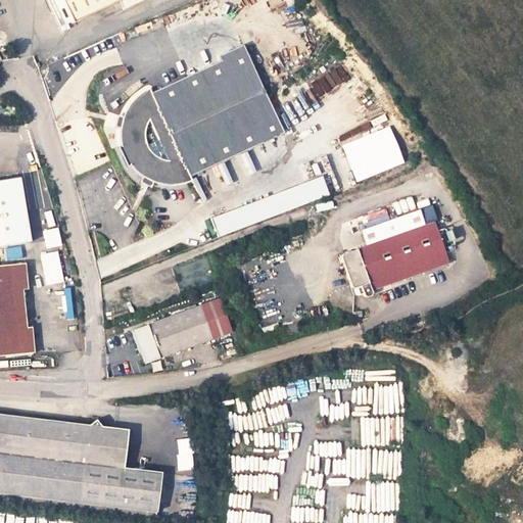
[(61,0),(73,24),(119,1),(121,0),(61,0)]
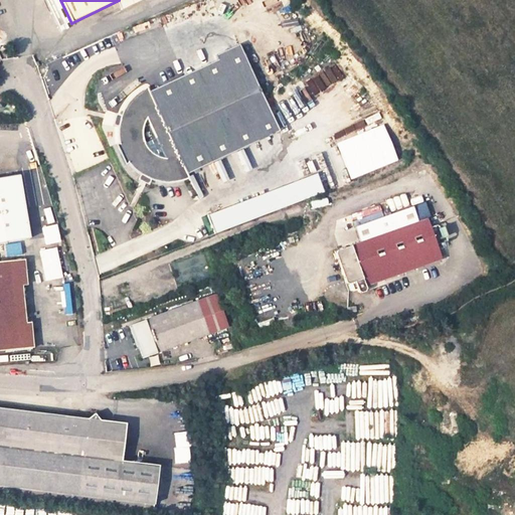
[(119,0),(117,1),(121,10),(142,0),(119,0)]
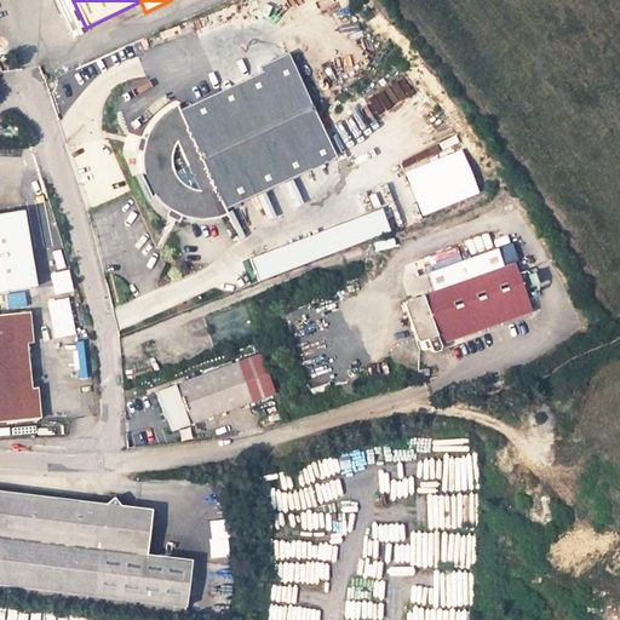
[(139,174),(144,187),(315,108),(290,52),(260,65),(263,70),(179,110),(177,105),(172,108),(166,113),(164,114),(160,118),(156,121),(151,130),(147,139),(144,145),(143,150),(143,151),(143,159),(143,160),(143,172),(139,174)]
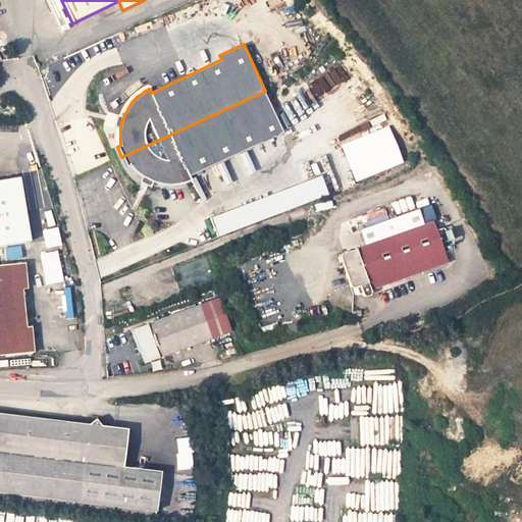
[(189,175),(284,133),(265,91),(121,157),(126,167),(129,165),(136,171),(141,174),(145,178),(149,180),(153,183),(154,183),(158,184),(162,185),(166,186),(172,186),(176,186),(180,185),(184,185),(186,184),(188,183),(192,181),(189,175)]
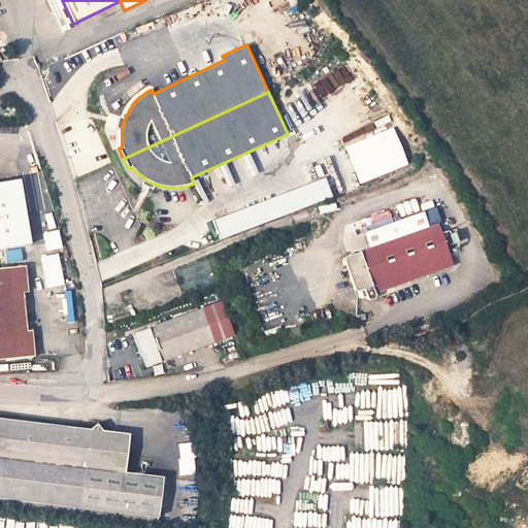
[(357,184),(407,165),(393,126),(342,144),(357,184)]
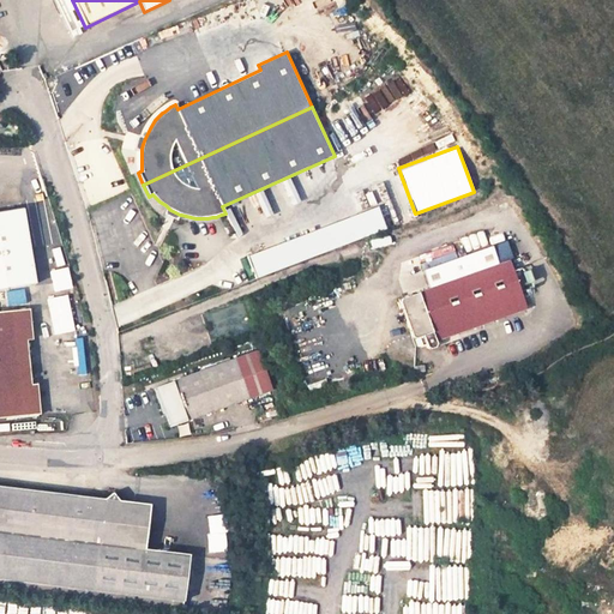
[(379,208),(247,256),(257,281),(387,232),(379,208)]
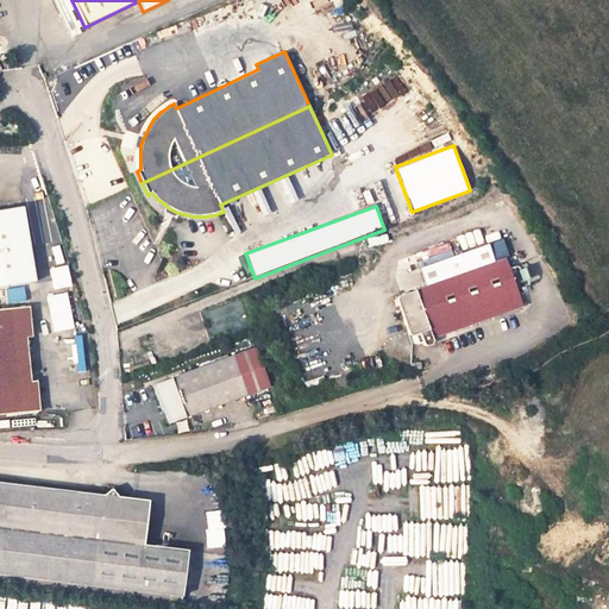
[(22,207),(0,209),(0,287),(35,281),(22,207)]
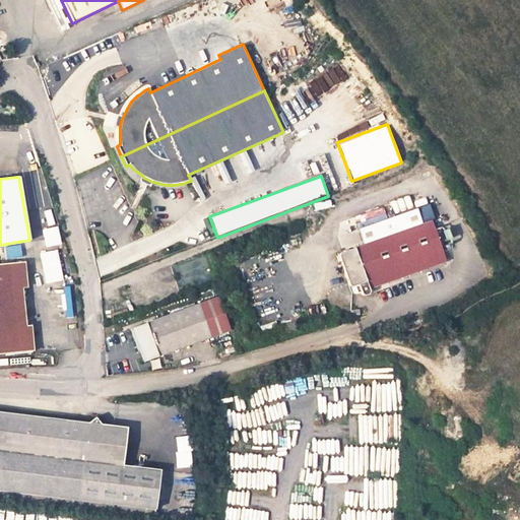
[(418,209),(361,232),(366,245),(424,222),(418,209)]
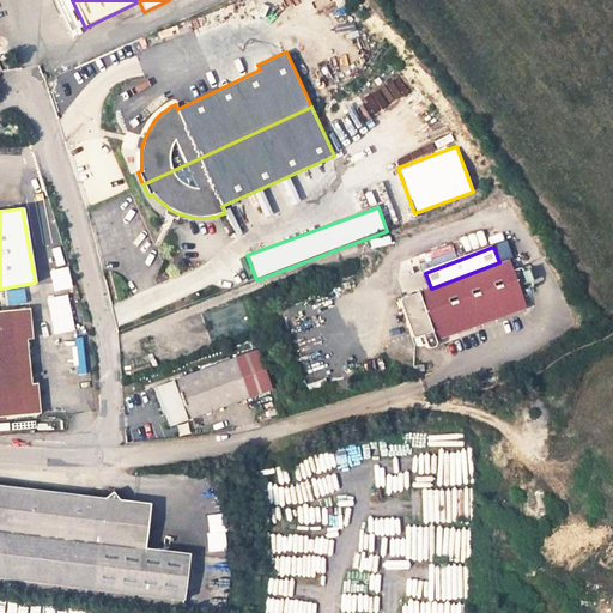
[(522,298),(507,260),(400,301),(399,304),(410,332),(410,335),(412,338),(414,340),(418,339),(422,347),(426,346),(426,347),(429,349),(431,350),(435,349),(437,344),(432,334),(522,298)]
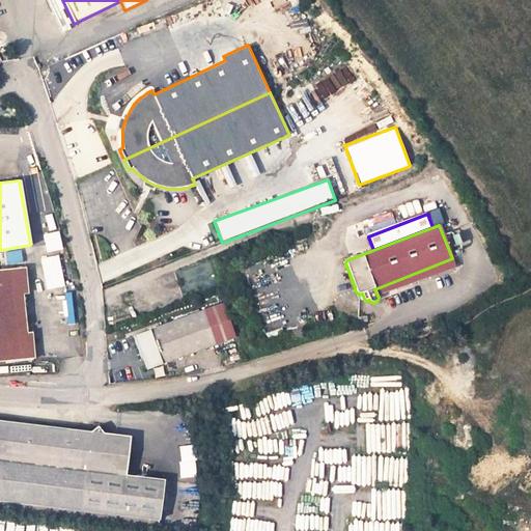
[(20,268),(0,270),(0,361),(29,359),(26,332),(23,295),(20,268)]
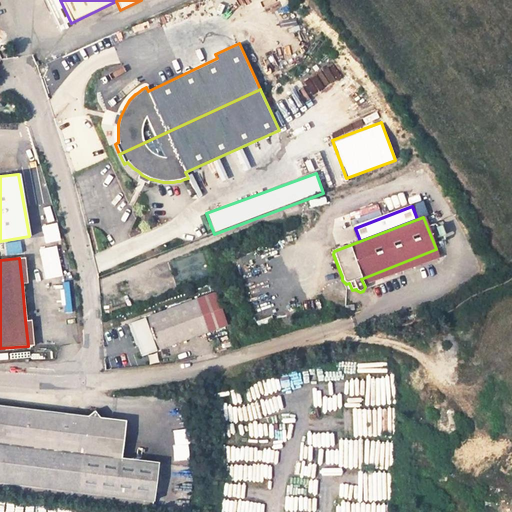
[(214,294),(133,322),(146,355),(226,326),(214,294)]
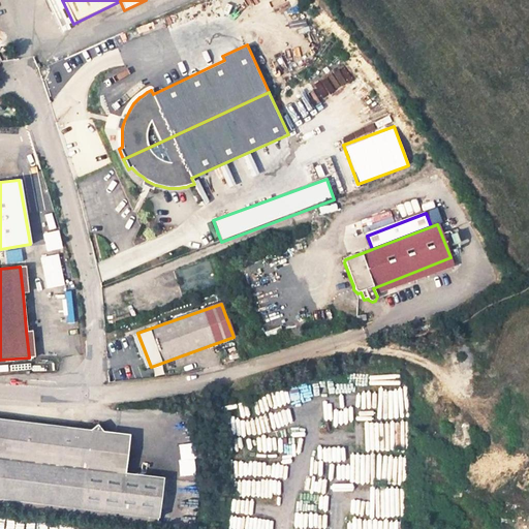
[(158,519),(162,478),(123,473),(86,469),(91,431),(70,428),(0,418),(0,508),(80,519),(81,508),(158,519)]
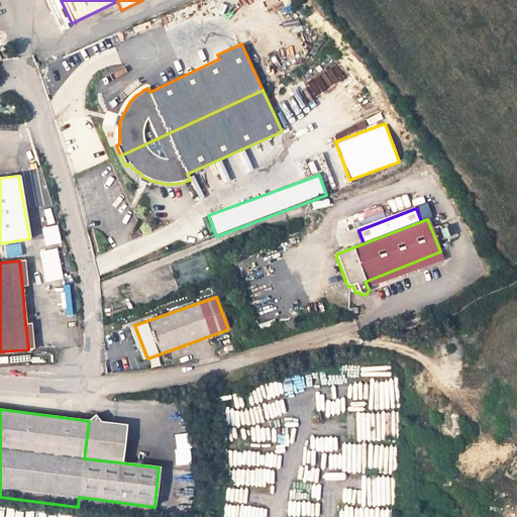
[(125,425),(89,421),(84,458),(120,462),(125,425)]
